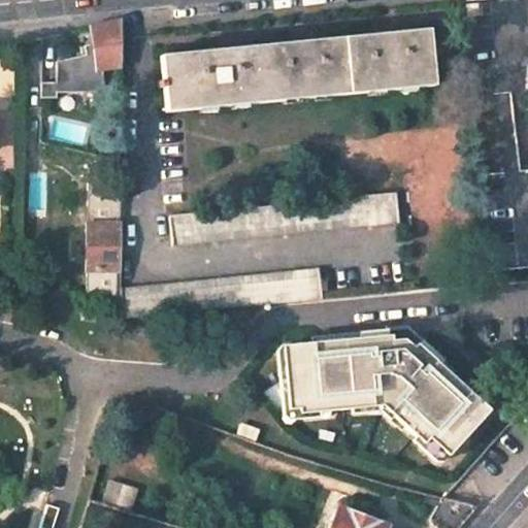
[(104,90),(103,67),(121,66),(121,34),(121,21),(91,27),(94,42),(84,43),(86,53),(55,56),(55,77),(39,76),(39,92),(55,93),(55,88),(104,90)]
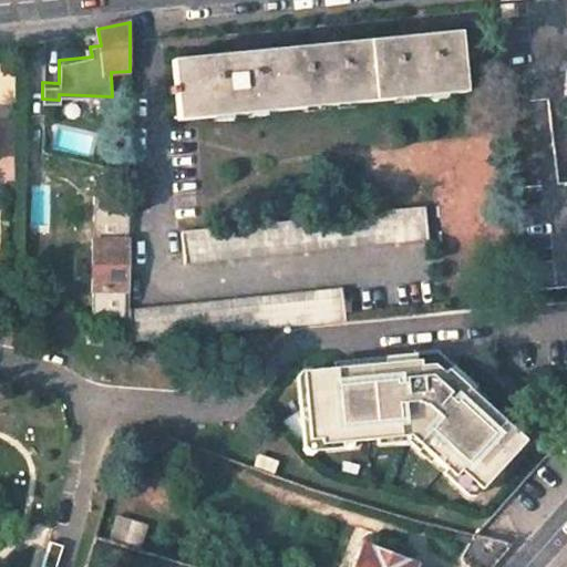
[(219,55),(172,61),(174,86),(175,94),(177,121),(465,92),(459,32),(408,38),(315,47),(219,55)]
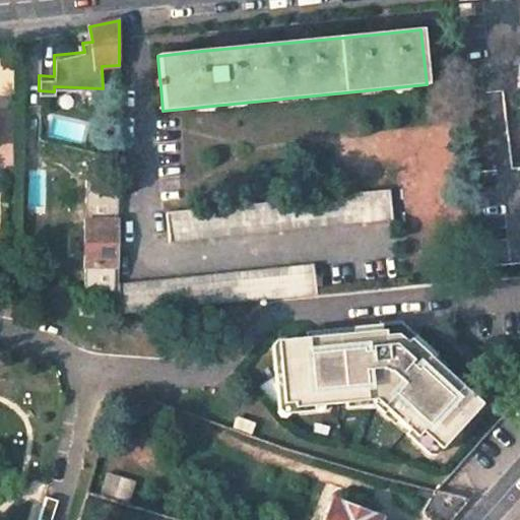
[(519,167),(512,168),(473,172),(483,267),(519,263),(519,167)]
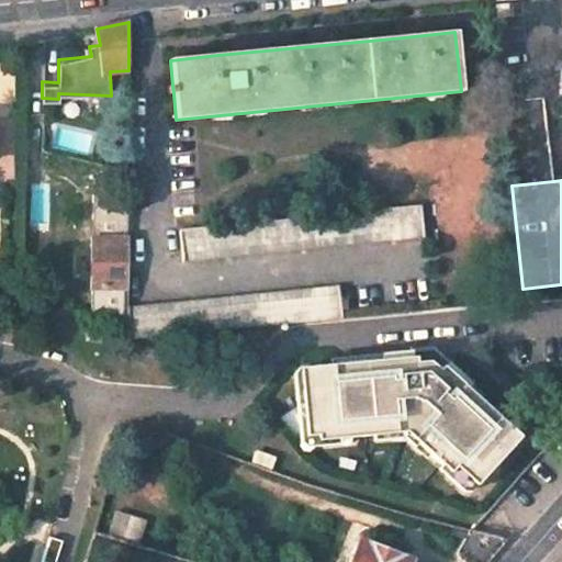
[(127,199),(114,198),(113,238),(127,238),(127,199)]
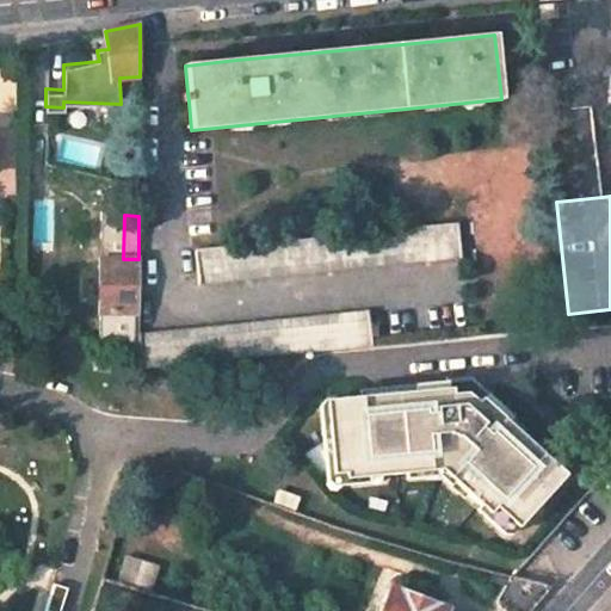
[(458,222),(196,250),(199,285),(462,258),(458,222)]
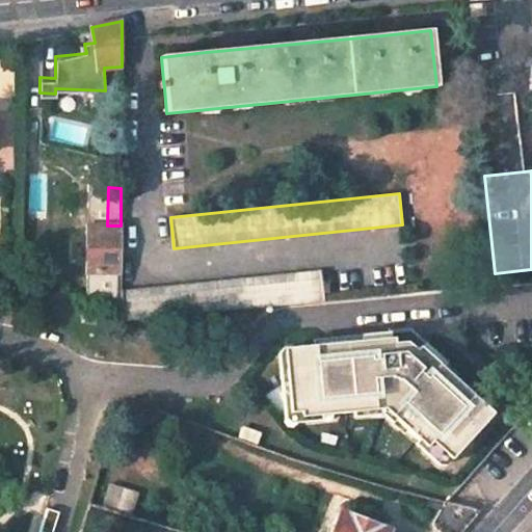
[(107,225),(87,225),(86,273),(122,273),(122,225),(121,225),(107,225)]
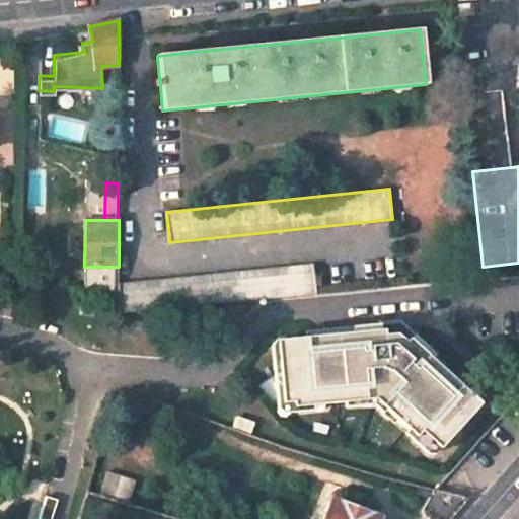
[(312,264),(119,284),(119,292),(118,313),(315,293),(312,264)]
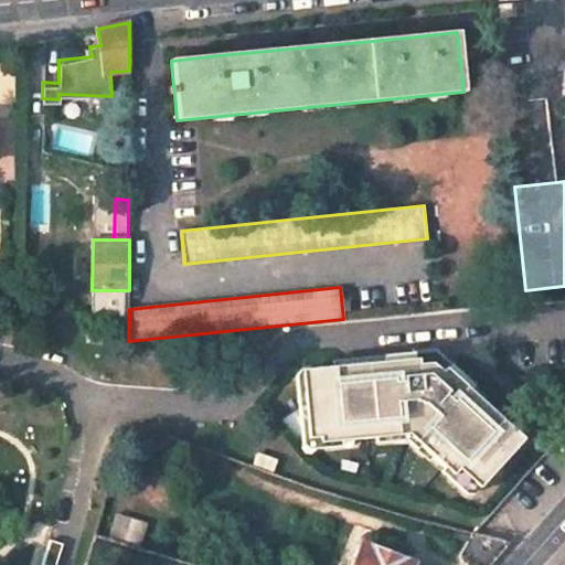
[(518,444),(440,371),(437,374),(426,365),(411,369),(409,363),(359,372),(358,365),(340,369),(342,374),(298,382),(301,404),(296,405),(304,450),(316,448),(316,454),(372,445),(371,439),(405,434),(418,446),(414,449),(447,480),(452,473),(473,492),(518,444)]
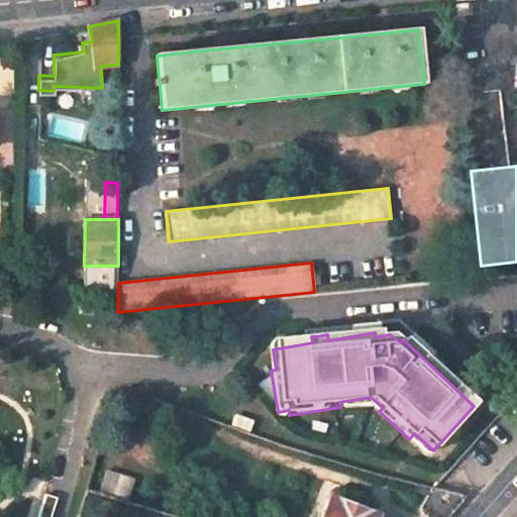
[(254,420),(236,414),(233,423),(250,429),(254,420)]
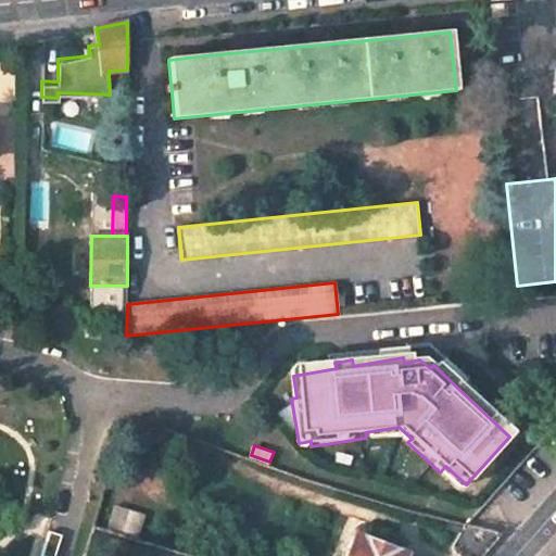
[(482,555),(503,533),(465,525),(452,546),(453,552),(458,555),(482,555)]
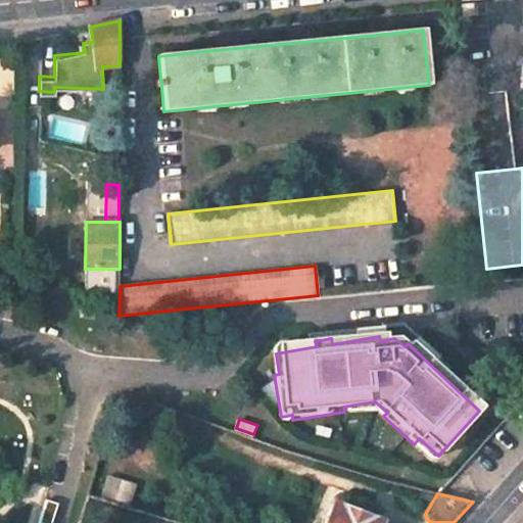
[(50,522),(56,507),(44,503),(37,522),(50,522)]
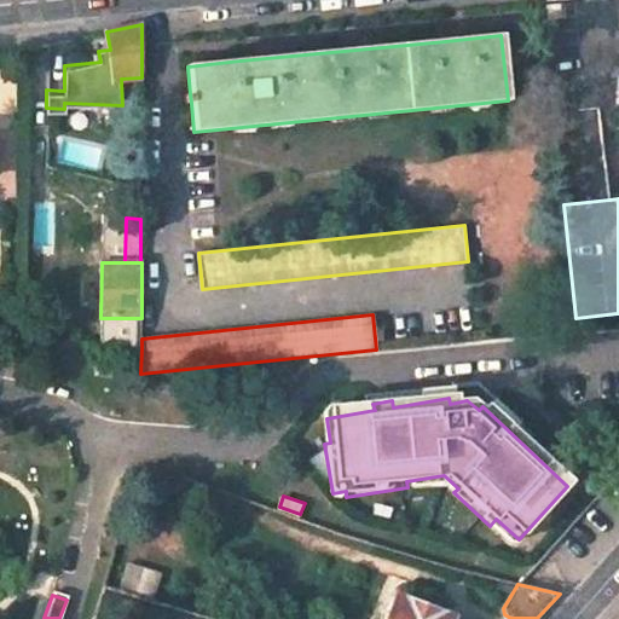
[(447,618),(450,615),(399,597),(389,618),(447,618)]
